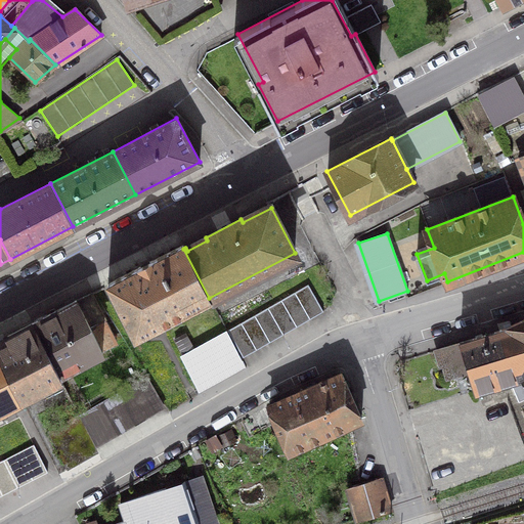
[(181,246),(107,284),(134,337),(209,298),(183,249),(181,246)]
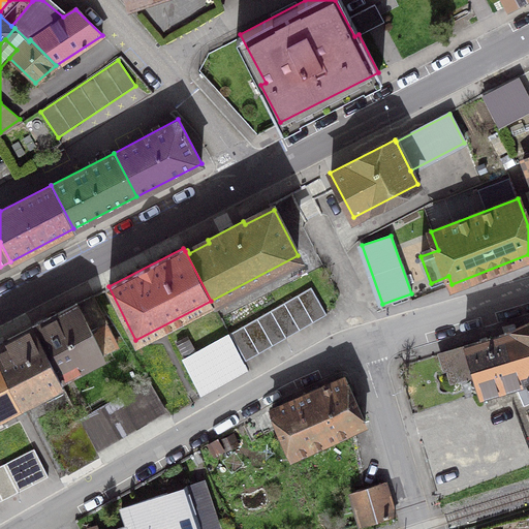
[(327,314),(311,287),(229,334),(245,361),(327,314)]
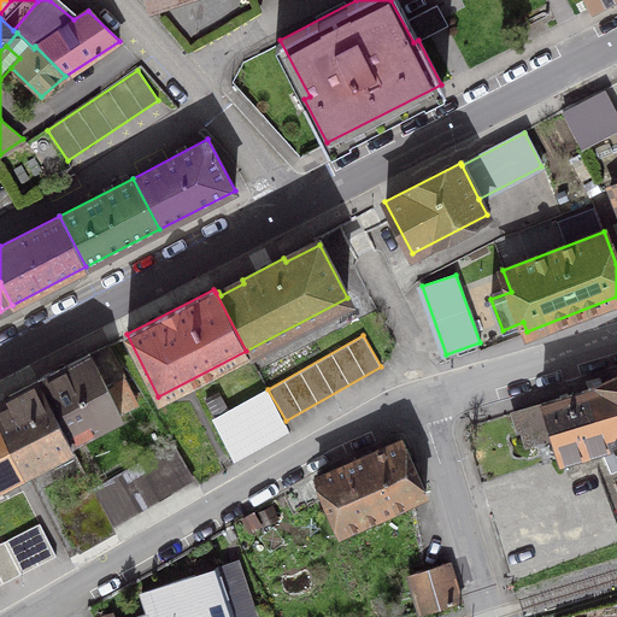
[(121,376),(123,375),(107,344),(39,380),(69,441),(121,415),(119,412),(135,404),(121,376)]
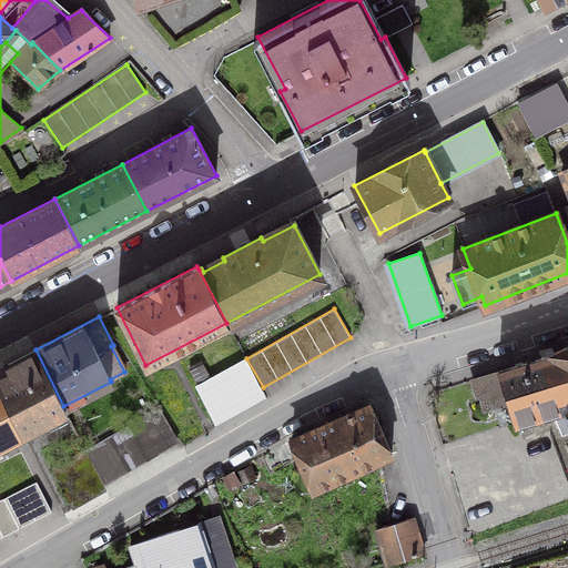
[(567,345),(541,357),(541,358),(564,408),(551,412),(561,435),(567,432),(567,345)]
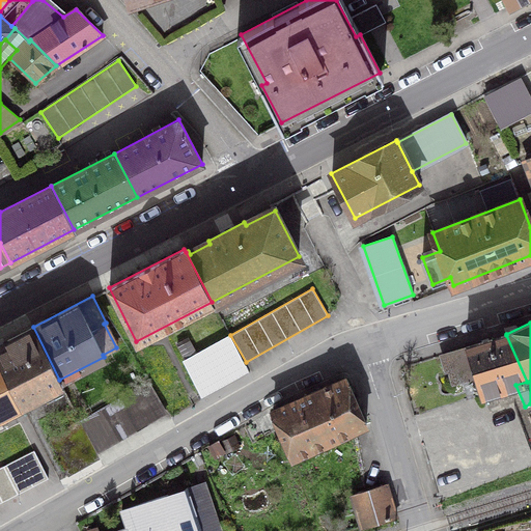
[(7,341),(0,344),(0,362),(21,402),(61,383),(59,380),(33,327),(7,341)]
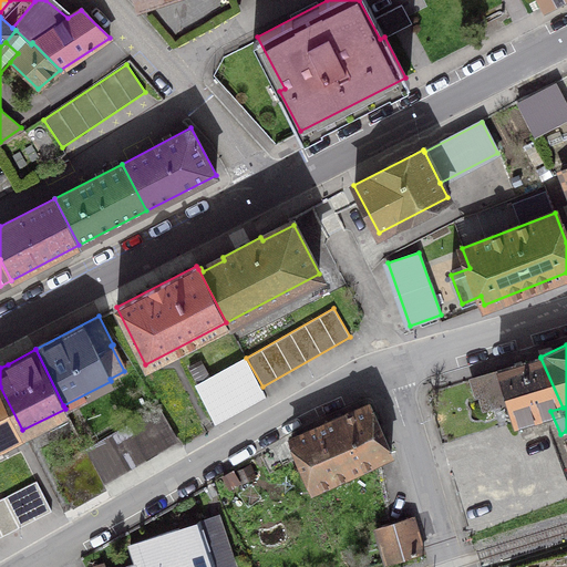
[(550,411),(563,408),(540,358),(497,371),(507,402),(508,408),(513,422),(550,411)]
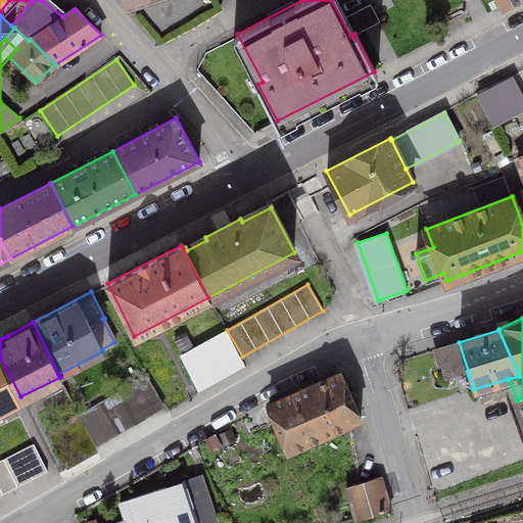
[(196,386),(241,362),(225,333),(181,355),(196,386)]
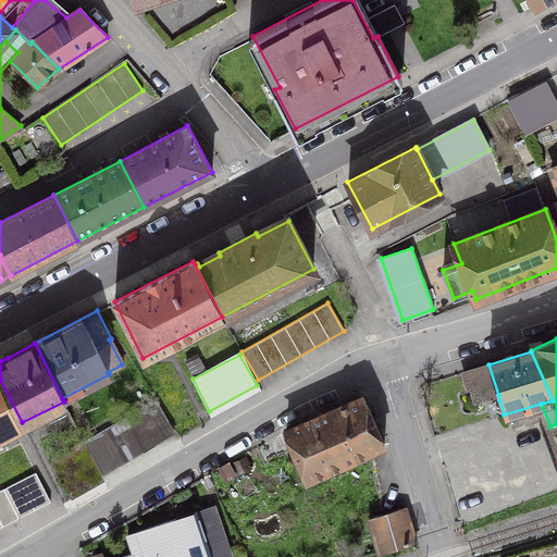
[(489,364),(472,369),(466,373),(463,380),(477,406),(499,400),(498,395),(489,364)]
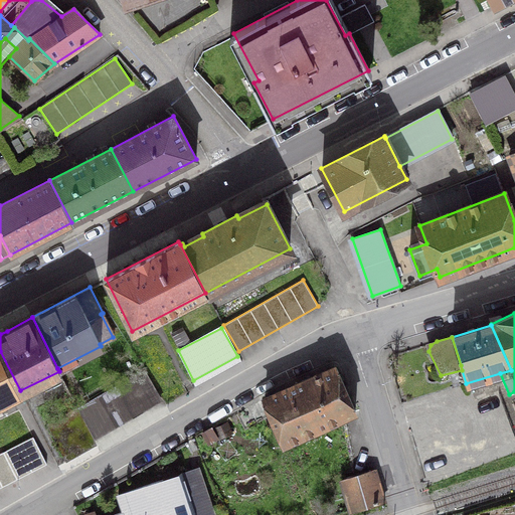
[(0,400),(20,390),(0,351),(0,400)]
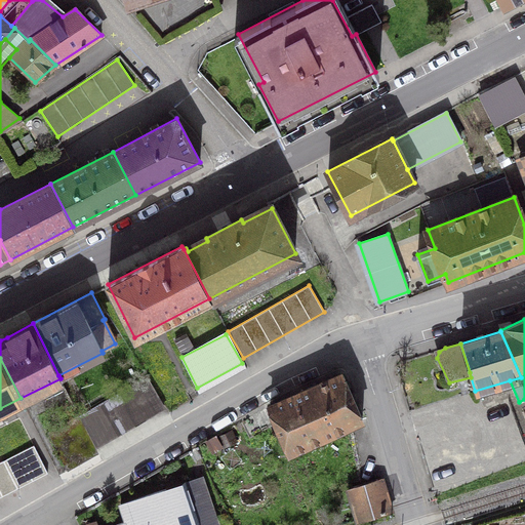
[(362,419),(342,373),(270,406),(289,451),(362,419)]
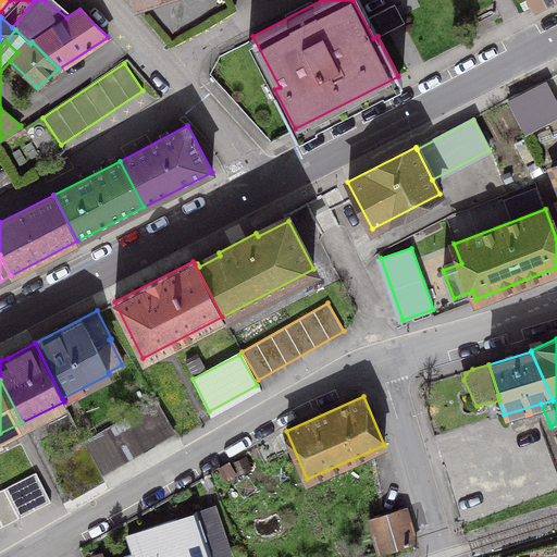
[(173,430),(156,399),(96,434),(113,465),(173,430)]
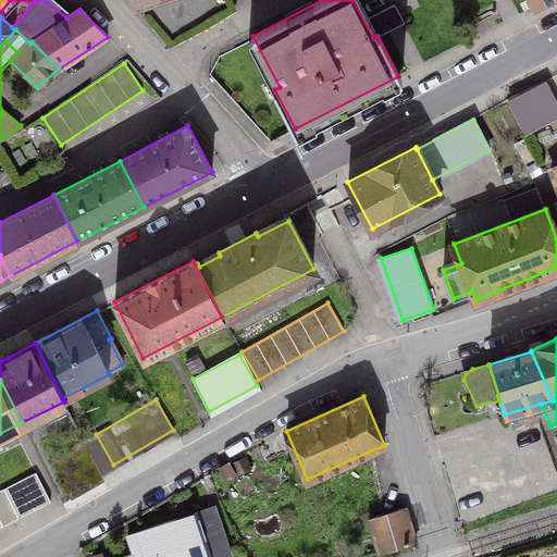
[(70,494),(102,475),(84,441),(51,459),(70,494)]
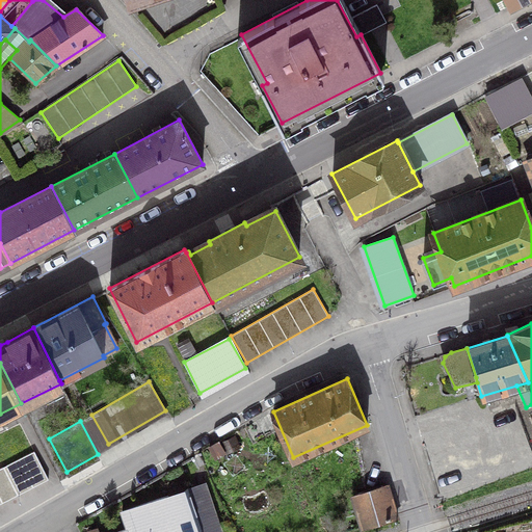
[(33,452),(3,468),(17,495),(48,479),(33,452)]
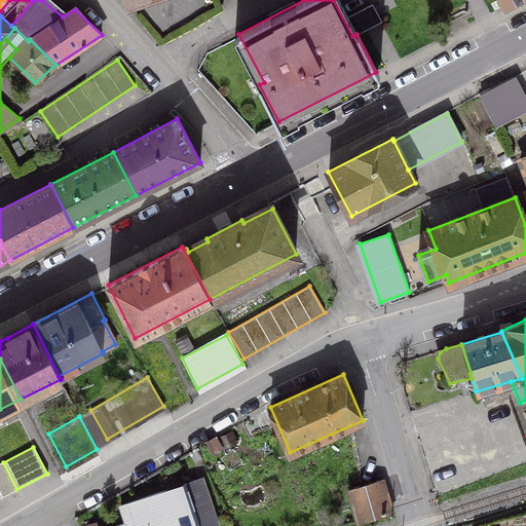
[(0,497),(16,489),(3,462),(0,462),(0,497)]
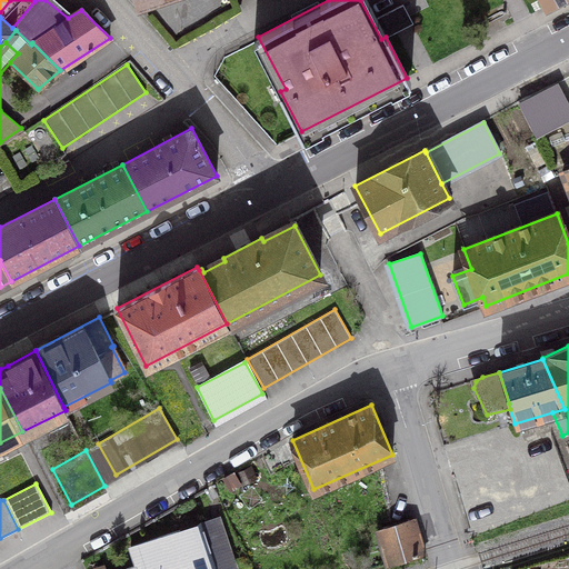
[(388,547),(393,563),(423,555),(413,521),(379,529),(385,547),(388,547)]
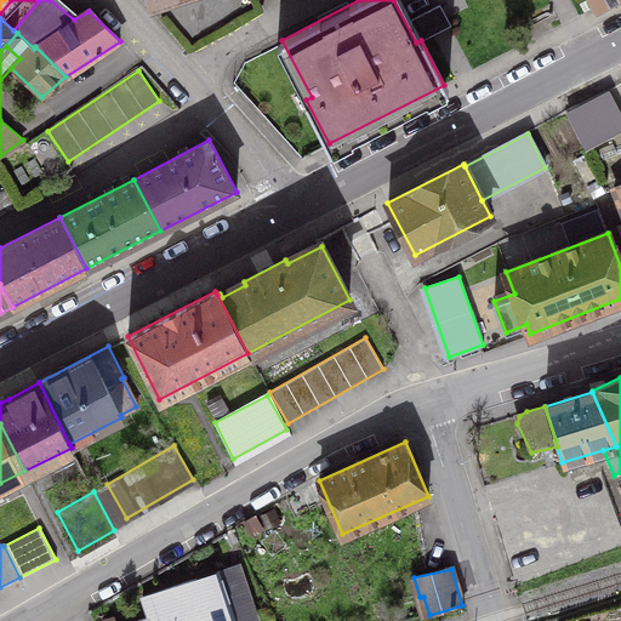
[(218,571),(143,596),(149,616),(151,620),(255,620),(240,577),(222,584),(218,571)]
